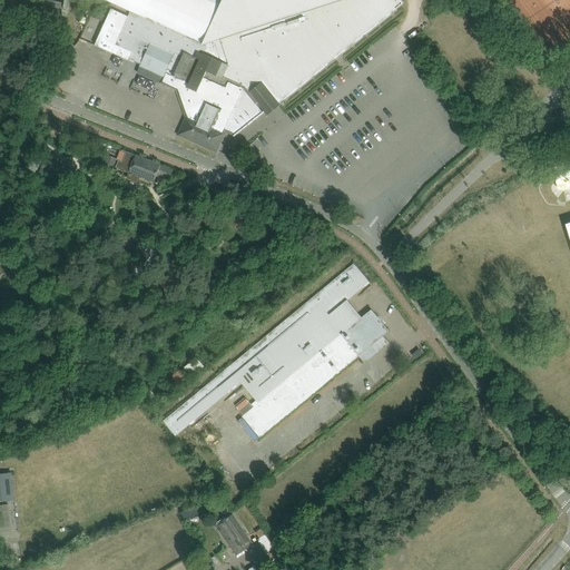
[(105,0),(130,11),(128,17),(111,9),(95,45),(112,53),(129,60),(130,59),(135,61),(140,65),(140,66),(165,77),(163,81),(178,89),(182,100),(187,88),(200,59),(196,57),(197,52),(203,55),(203,53),(204,52),(204,51),(204,50),(205,48),(207,45),(214,47),(220,50),(219,50),(237,58),(252,65),(251,67),(241,87),(244,88),(225,130),(235,135),(232,137),(233,138),(266,110),(263,106),(265,107),(264,105),(271,99),(273,100),(272,99),(273,98),(276,102),(277,105),(394,10),(396,9),(403,3),(401,0),(105,0)]
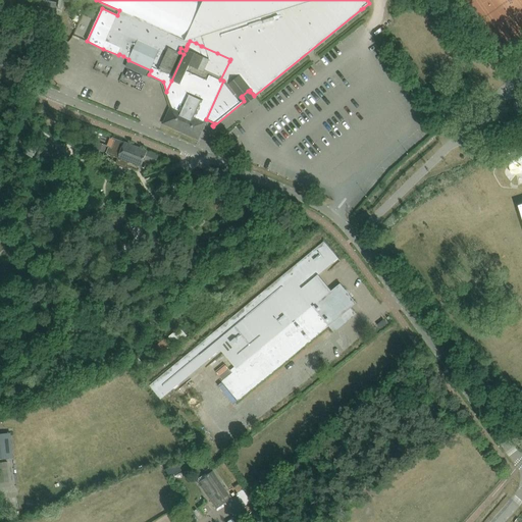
[(95,13),(85,9),(83,15),(93,19),(95,13)]
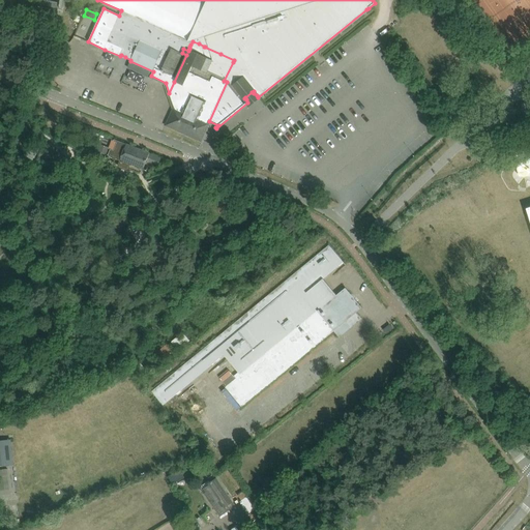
[(49,15),(46,20),(56,25),(58,20),(49,15)]
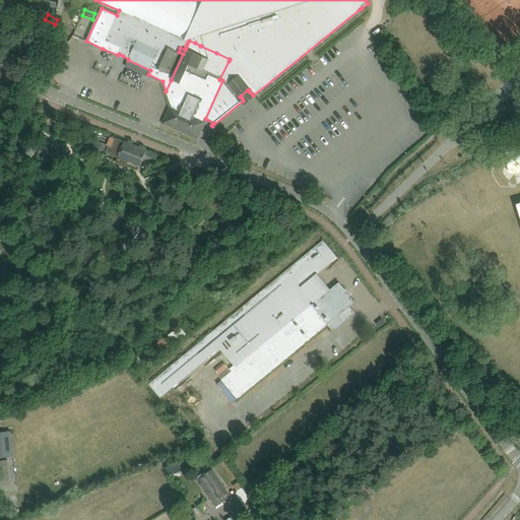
[(172,108),(165,122),(197,137),(205,119),(222,80),(219,79),(229,61),(230,59),(216,53),(200,46),(201,46),(195,43),(189,41),(187,44),(186,46),(186,47),(186,48),(185,49),(185,50),(180,48),(179,52),(183,54),(171,80),(166,91),(172,108)]
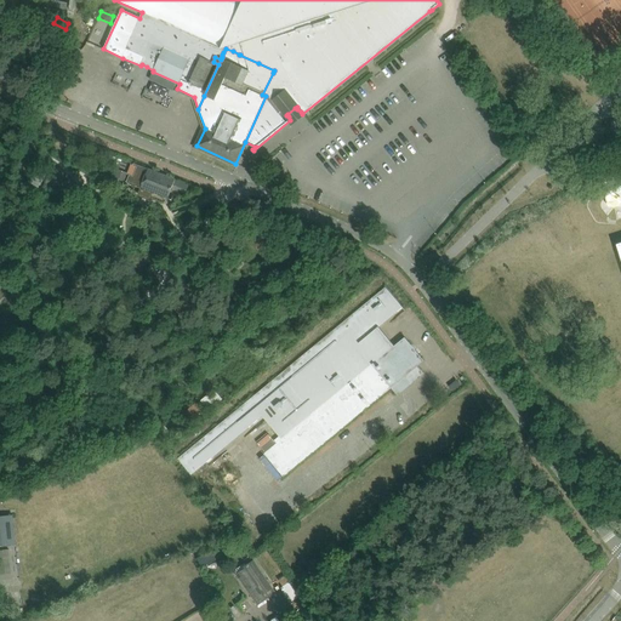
[(134,163),(126,182),(141,187),(138,194),(149,199),(152,192),(169,198),(169,195),(171,191),(175,180),(148,169),(134,163)]
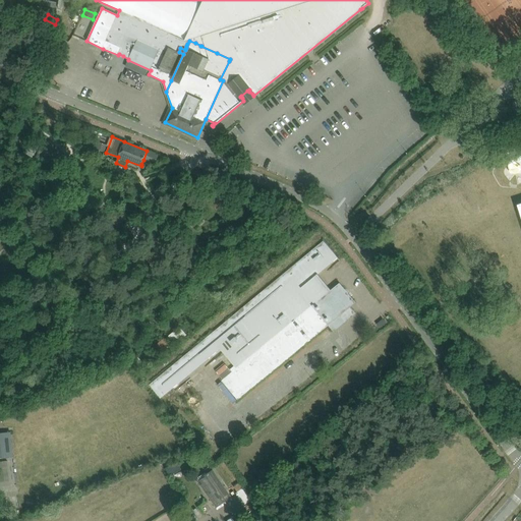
[(96,141),(94,148),(104,152),(107,146),(96,141)]
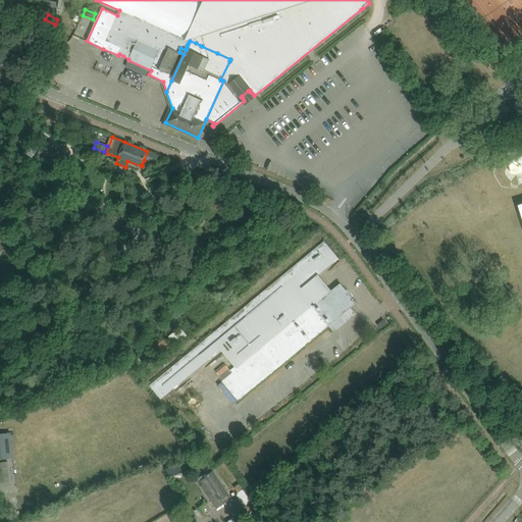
[(318,275),(340,258),(326,242),(151,386),(164,402),(223,353),(237,369),(221,381),(238,401),(329,325),(333,331),(345,322),(341,316),(357,303),(341,283),(331,291),(318,275)]
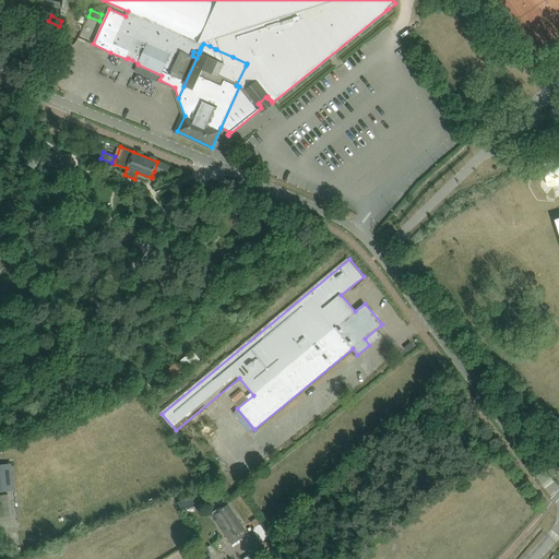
[(195,366),(207,356),(200,346),(188,356),(195,366)]
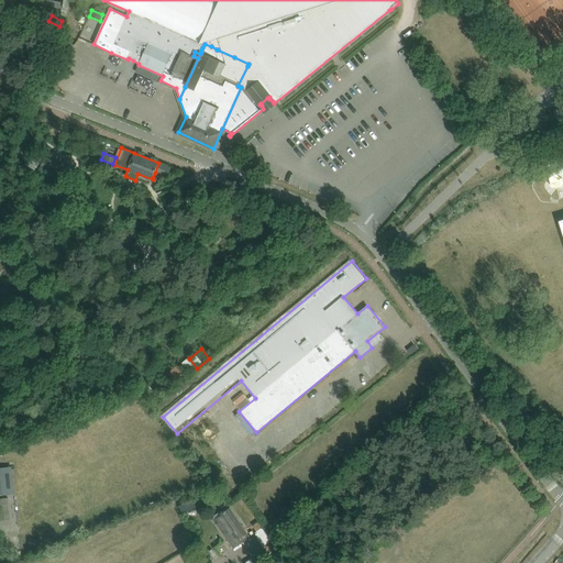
[(181,376),(174,368),(166,374),(174,383),(181,376)]
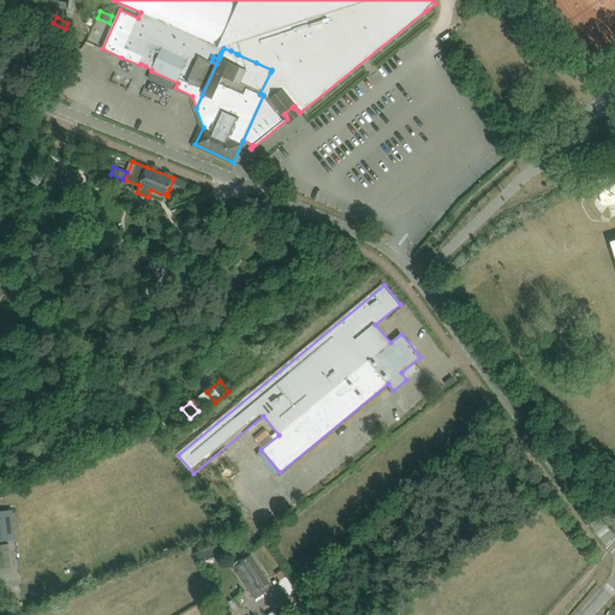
[(174,435),(162,422),(157,427),(168,440),(174,435)]
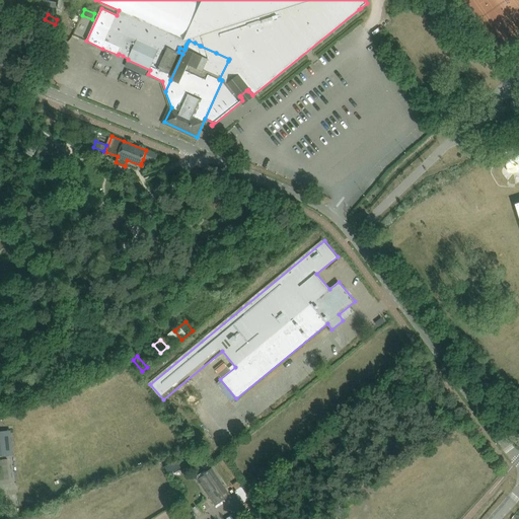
[(0,431),(0,456),(12,455),(10,430),(0,431)]
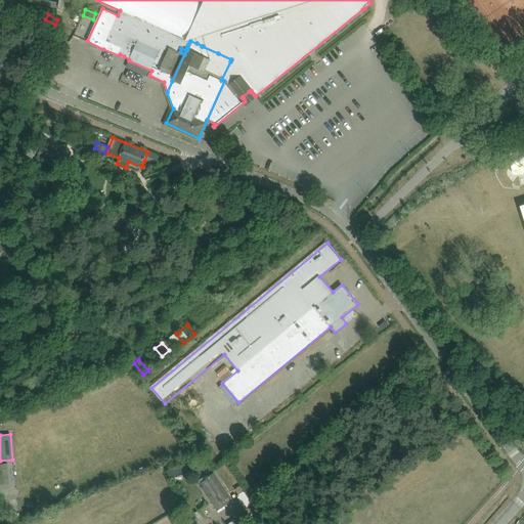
[(195,457),(201,466),(206,463),(200,454),(195,457)]
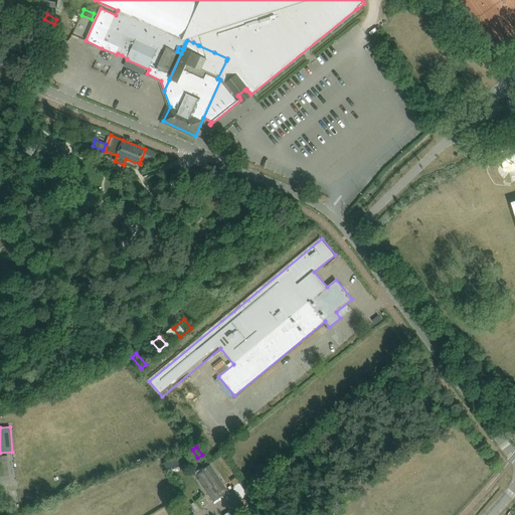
[(0,456),(0,476),(9,476),(7,456),(0,456)]
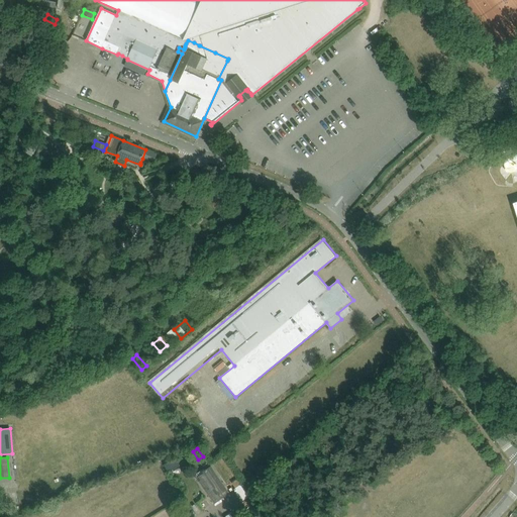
[(196,476),(197,478),(196,479),(214,505),(230,494),(211,467),(206,470),(204,469),(197,474),(196,476)]
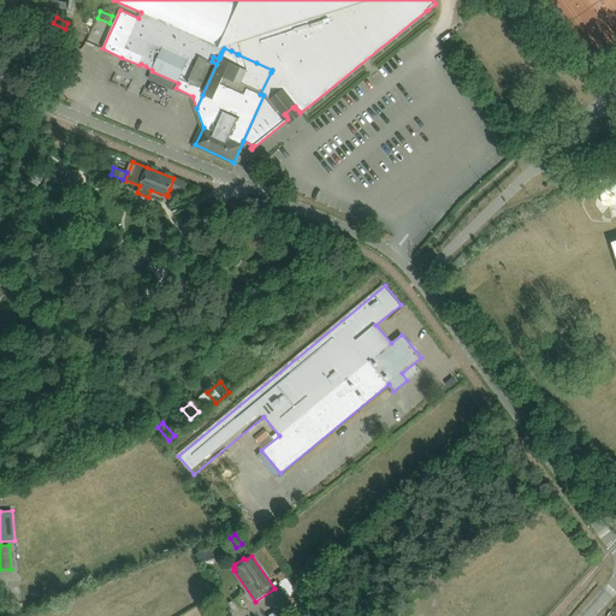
[(297,588),(304,582),(292,566),(285,572),(297,588)]
